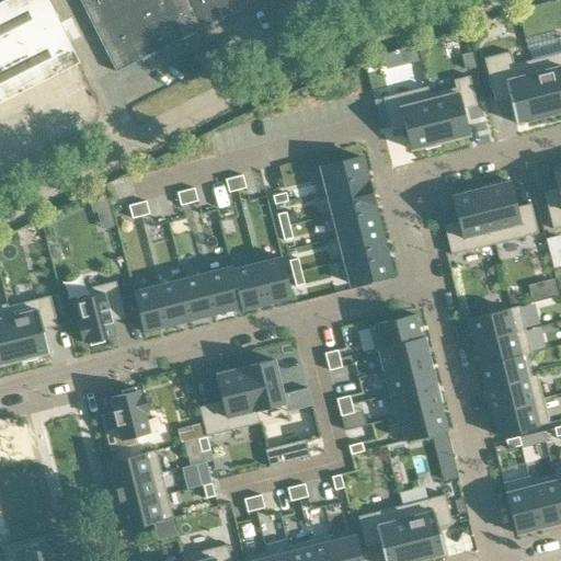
[(47,0),(3,0),(0,2),(0,102),(79,63),(47,0)]
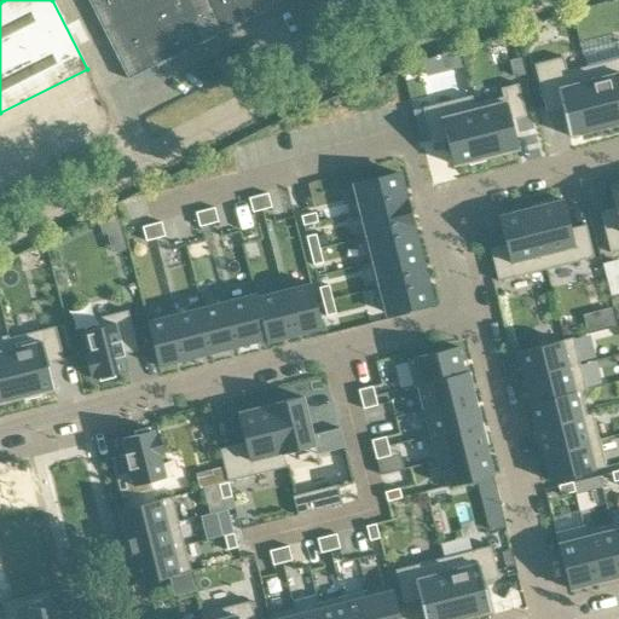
[(270,0),(87,0),(128,80),(273,6),(270,0)]
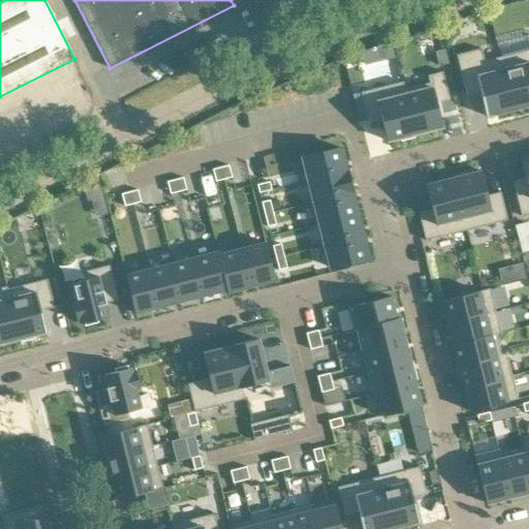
[(445,49),(436,52),(439,66),(449,64),(445,49)]
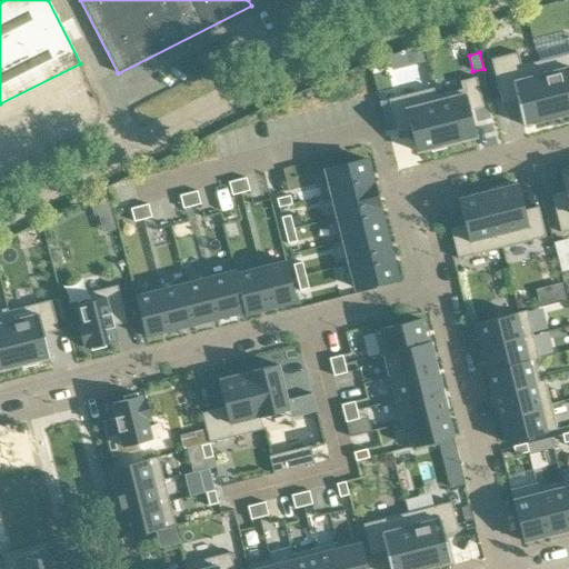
[(518,52),(490,59),(501,102),(516,99),(522,125),(552,118),(538,61),(521,66),(518,52)]
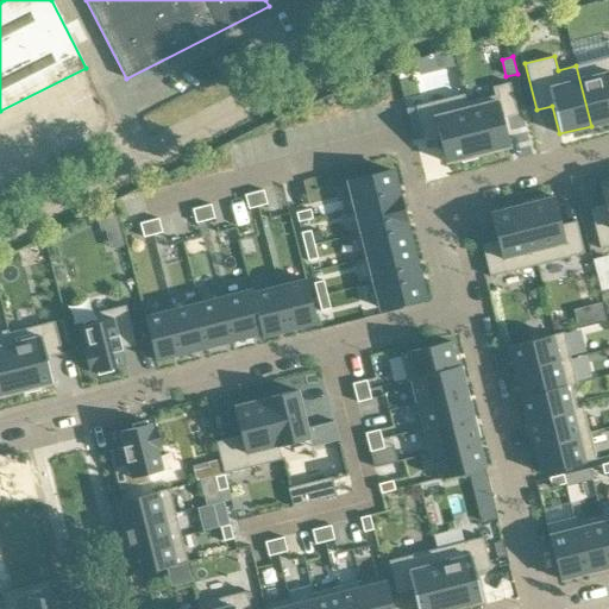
[(608,56),(576,66),(591,126),(608,120),(608,56)]
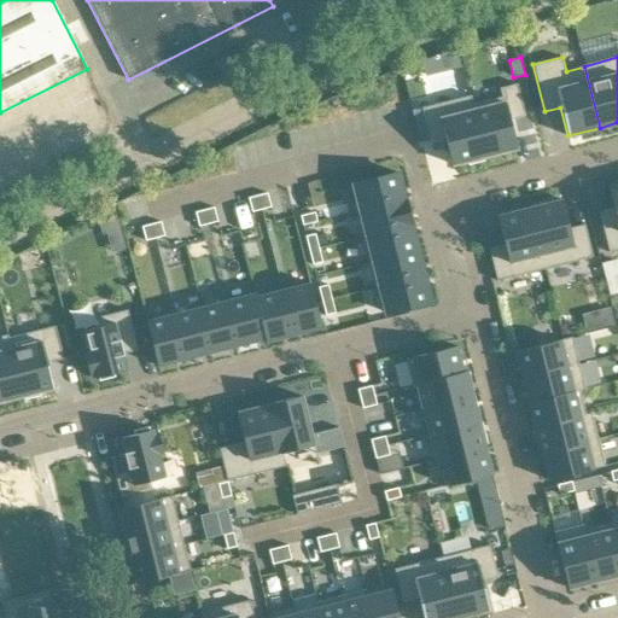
[(473,104),(471,104),(484,157),(517,149),(509,120),(525,116),(517,83),(500,88),(501,97),(473,104)]
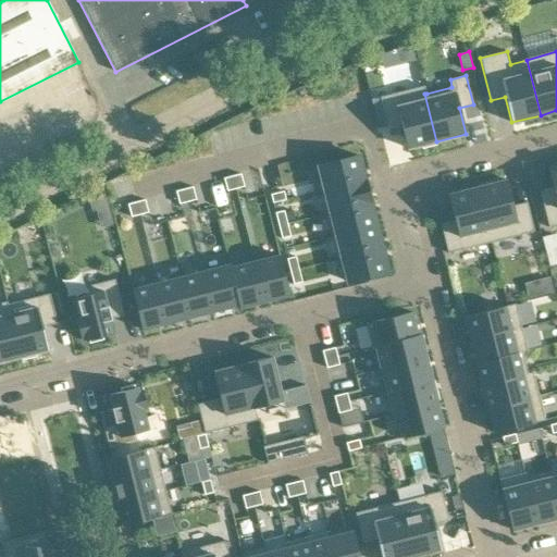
[(424,86),(380,97),(387,126),(401,123),(408,149),(420,146),(421,149),(436,146),(435,141),(436,141),(424,94),(426,94),(424,86)]
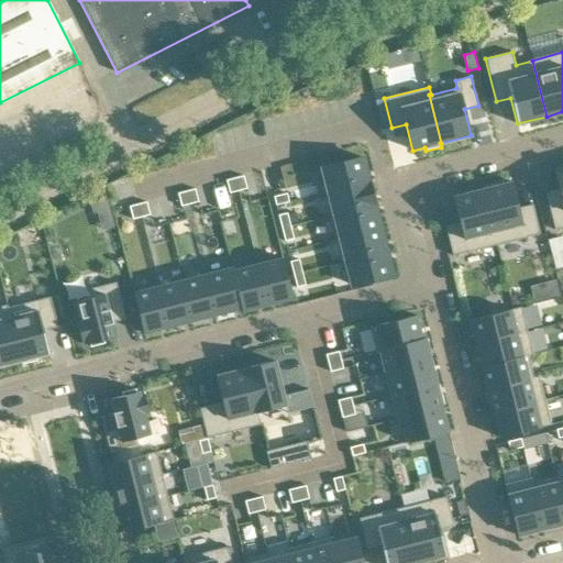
[(328,191),(349,187),(370,181),(363,157),(322,168),(328,191)]
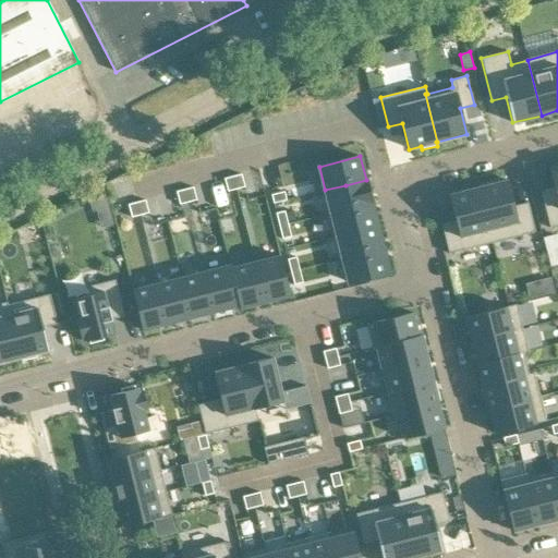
[(556,189),(542,192),(550,228),(557,226),(557,167),(550,169),(556,189)]
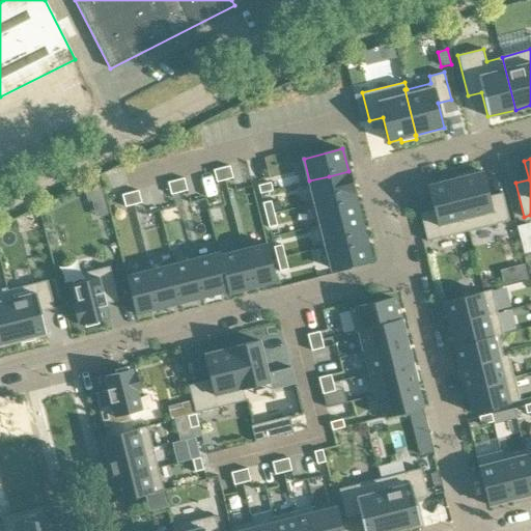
[(229,166),(221,168),(224,179),(232,177),(229,166)]
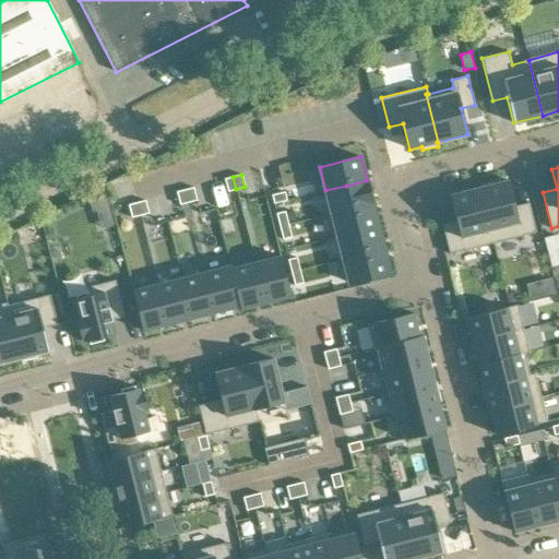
[(233,177),(225,179),(228,191),(236,189),(233,177)]
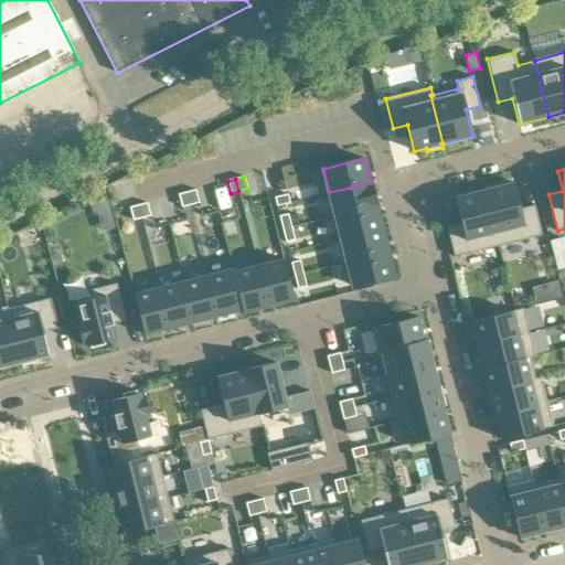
[(336,215),(355,211),(376,205),(371,182),(350,188),(329,192),(336,215)]
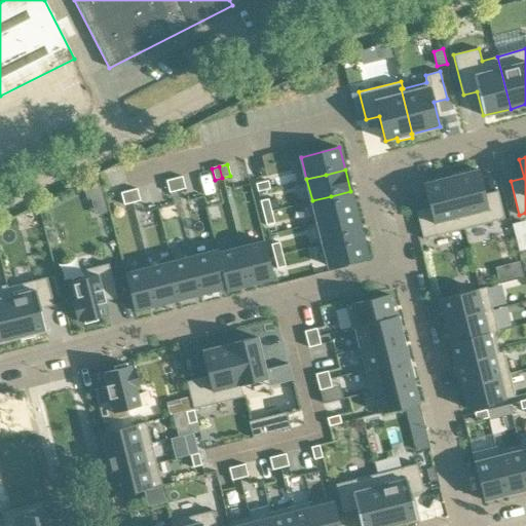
[(478,170),(451,177),(461,216),(487,210),(490,222),(504,218),(497,191),(484,194),(478,170)]
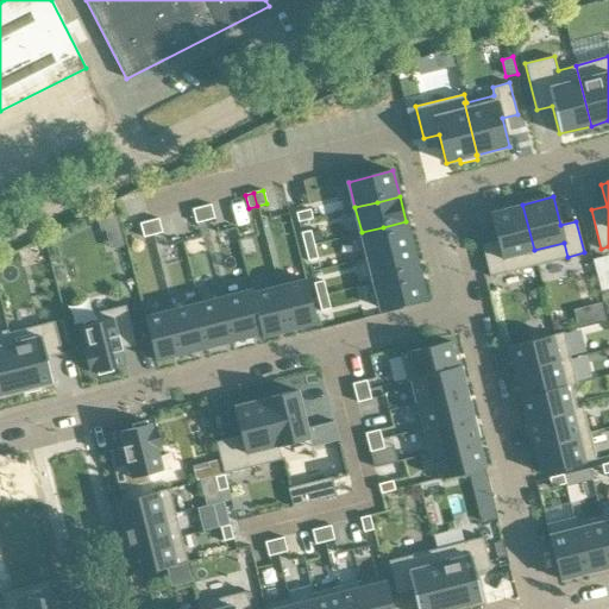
[(211,205),(201,207),(205,220),(214,218),(211,205)]
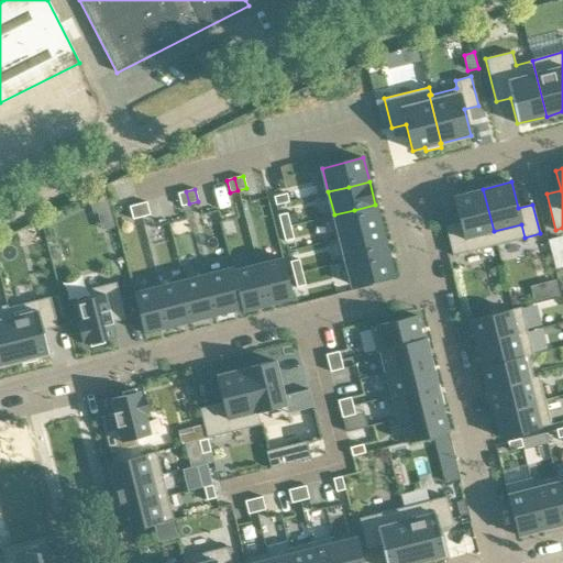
[(460,222),(446,227),(453,255),(470,252),(466,239),(494,231),(483,189),(453,196),(460,222)]
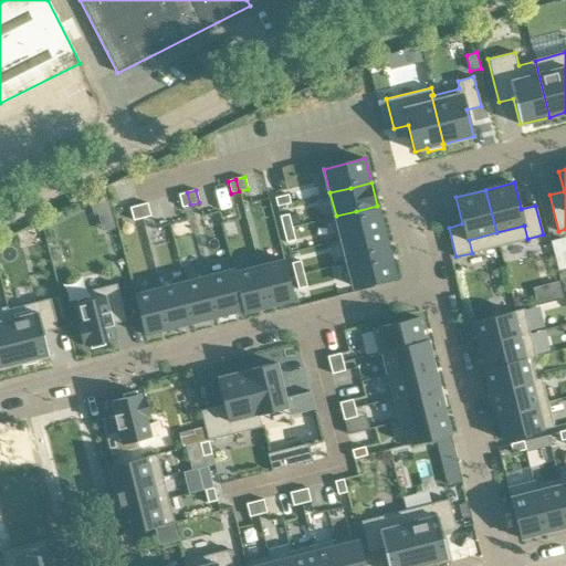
[(187,192),(179,195),(182,207),(190,205),(187,192)]
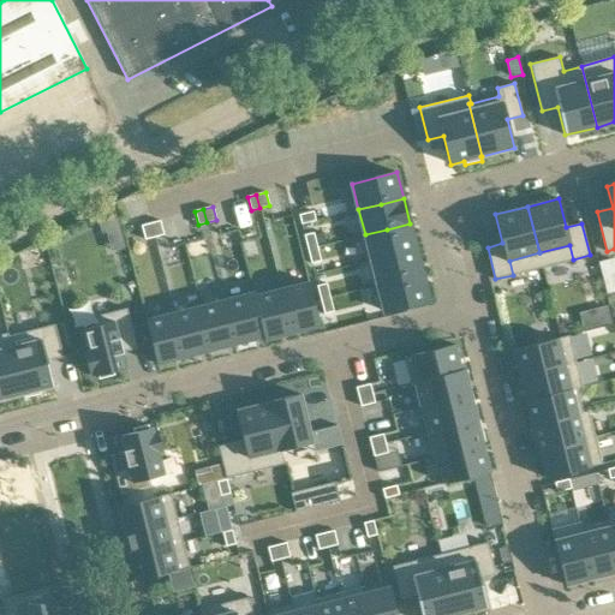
[(314,212),(299,215),(302,225),(316,221),(314,212)]
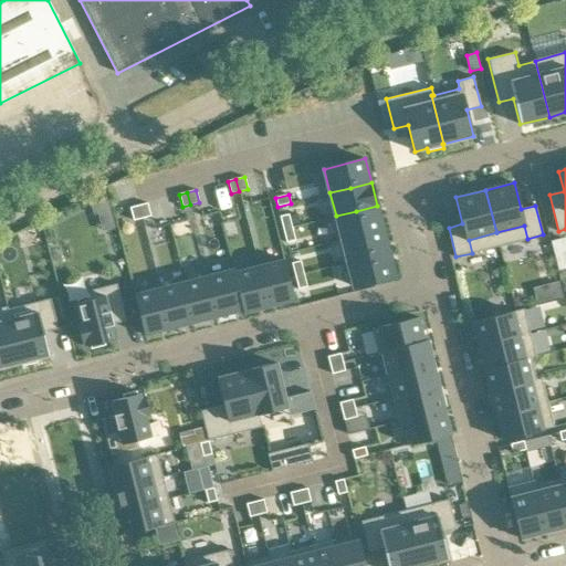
[(107,200),(94,203),(97,213),(98,219),(111,216),(107,200)]
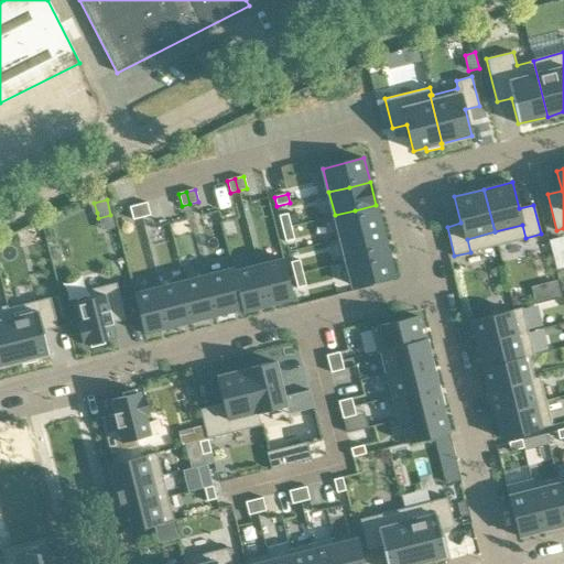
[(147,203),(138,205),(141,217),(150,215),(147,203)]
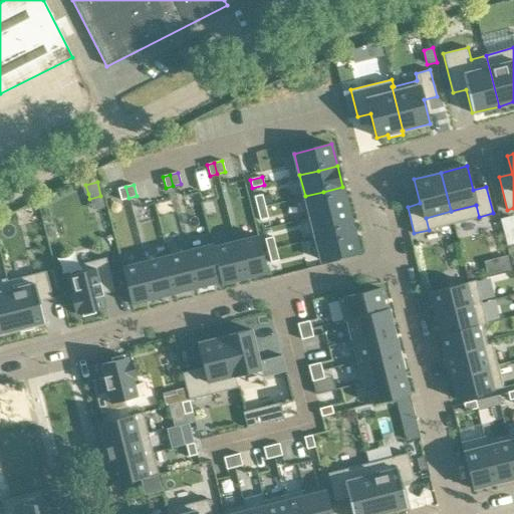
[(125,187),(118,189),(121,200),(129,198),(125,187)]
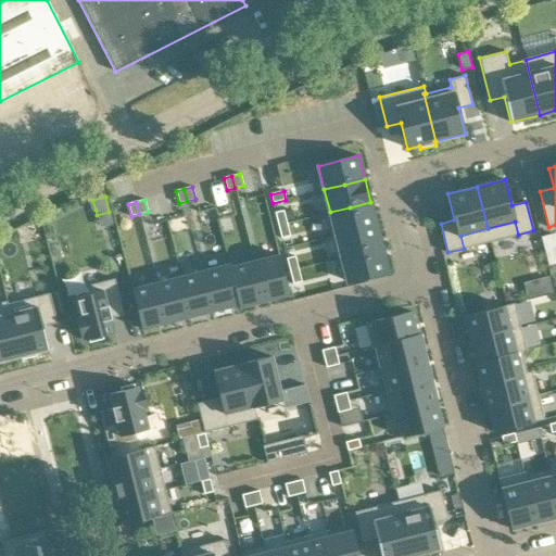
[(336,235),(356,230),(376,225),(370,202),(350,207),(330,212),(336,235)]
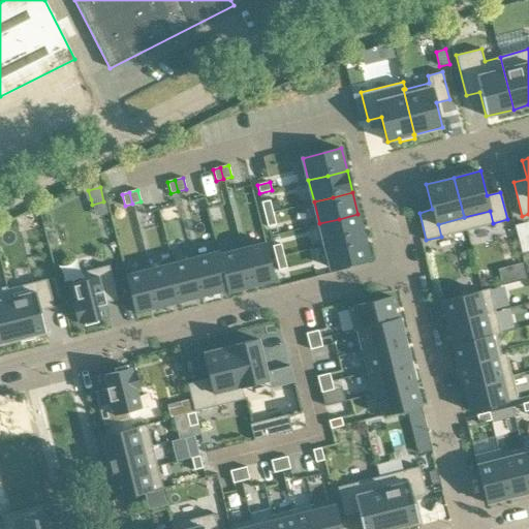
[(270,200),(261,203),(265,214),(273,212),(270,200)]
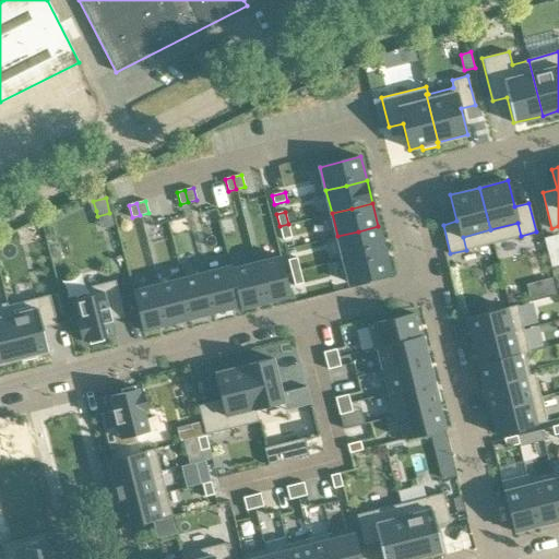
[(288,224),(280,226),(283,239),(292,237),(288,224)]
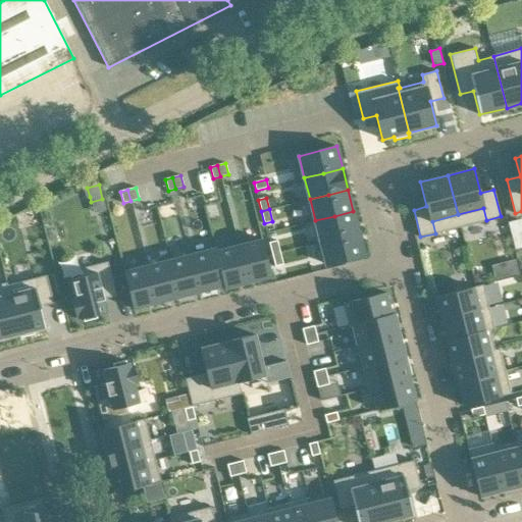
[(320,242),(340,238),(359,232),(353,211),(334,216),(315,220),(320,242)]
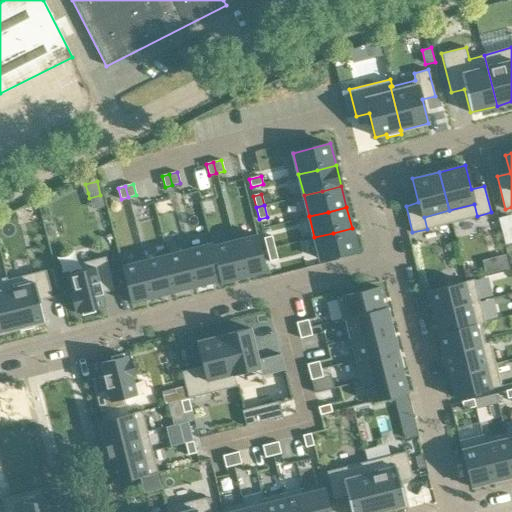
[(511,221),(510,214),(498,217),(504,244),(511,242),(511,221)]
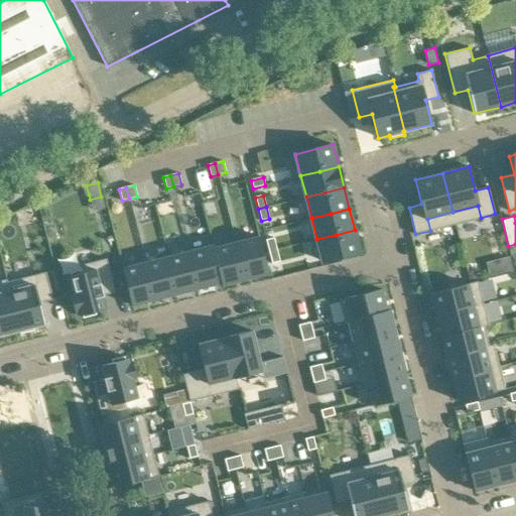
[(323,261),(341,256),(360,252),(355,230),(336,235),(316,239),(323,261)]
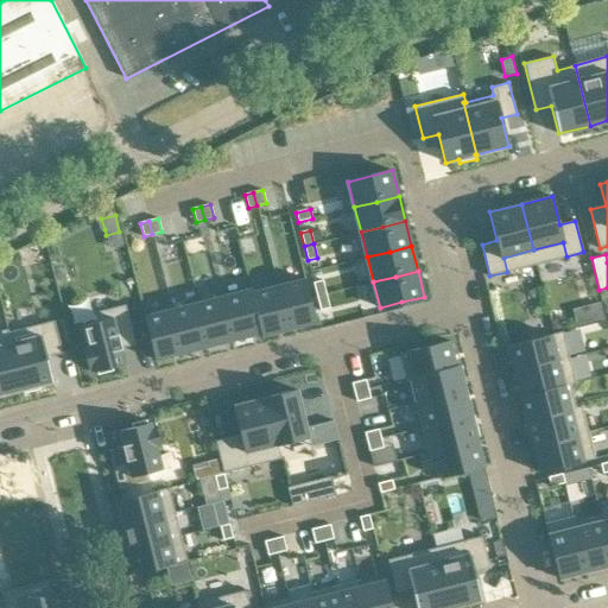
[(305,278),(278,285),(289,329),(316,322),(305,278)]
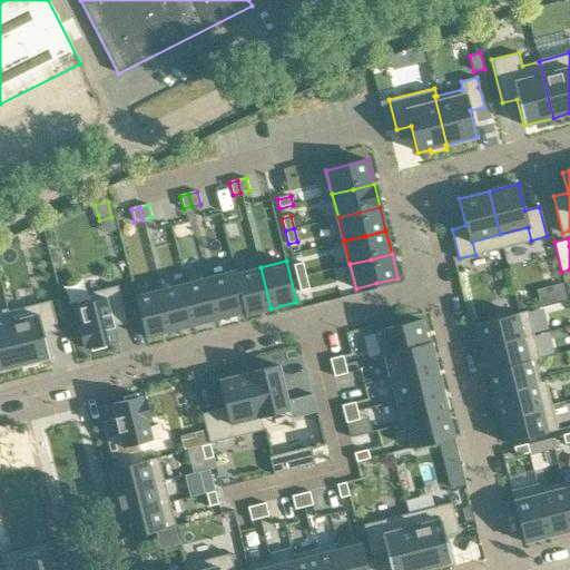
[(303,263),(294,265),(297,278),(306,275),(303,263)]
